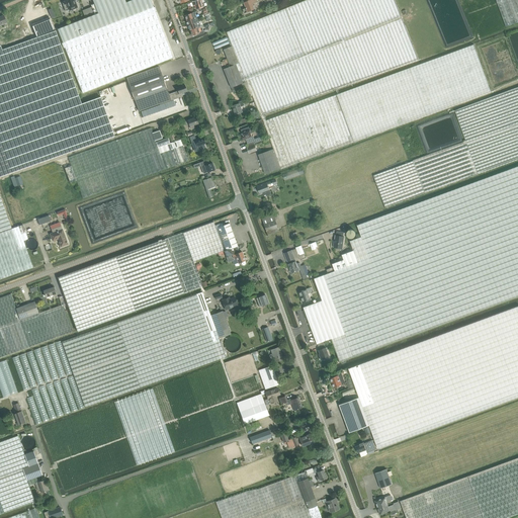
[(155,7),(154,7),(151,0),(132,0),(125,2),(124,0),(93,0),(98,13),(58,29),(63,42),(62,42),(64,48),(65,48),(82,93),(173,58),(156,12),(157,11),(155,7)]
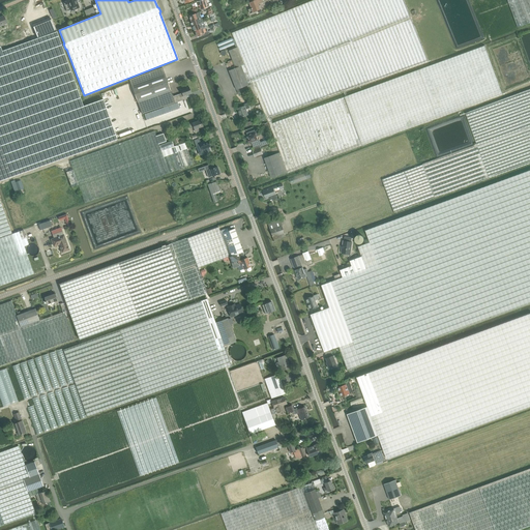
[(62,0),(65,5),(67,11),(70,10),(71,11),(78,9),(77,4),(76,3),(76,2),(78,1),(80,0),(62,0)]
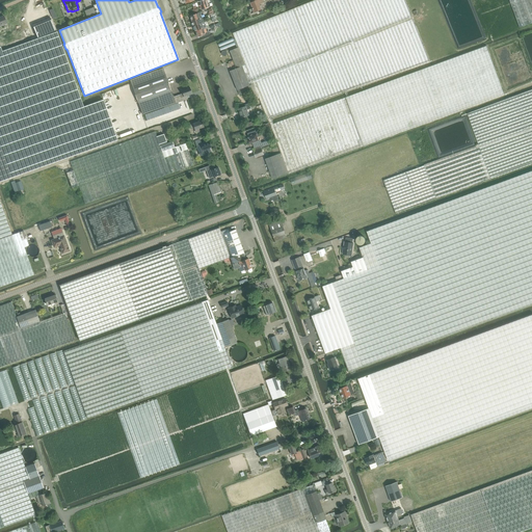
[(209,3),(208,3),(206,0),(204,0),(197,2),(198,6),(200,6),(202,9),(210,6),(209,3)]
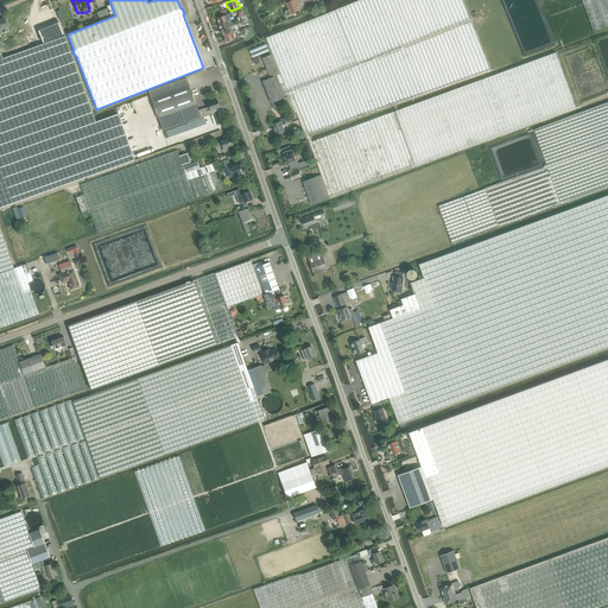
[(441,88),(476,75),(492,70),(463,0),(360,0),(340,8),(336,10),(311,20),(280,32),(266,38),(273,55),(263,58),(271,78),(263,81),(274,109),(286,105),(291,115),(297,113),(306,137),(341,124),(401,102),(419,96),(419,95),(441,88)]
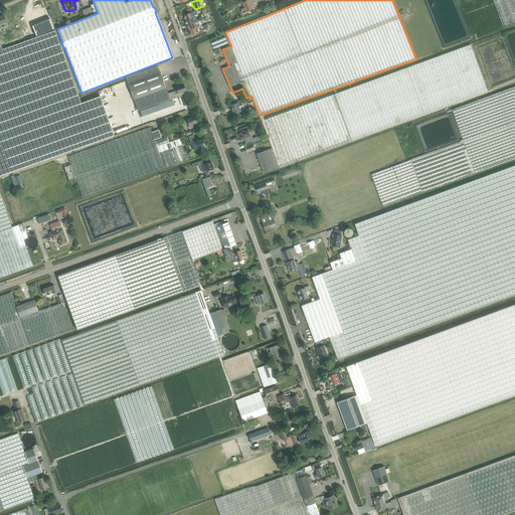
[(251,4),(255,2),(254,0),(249,0),(242,3),(244,8),(241,9),(243,14),(253,9),(251,4)]
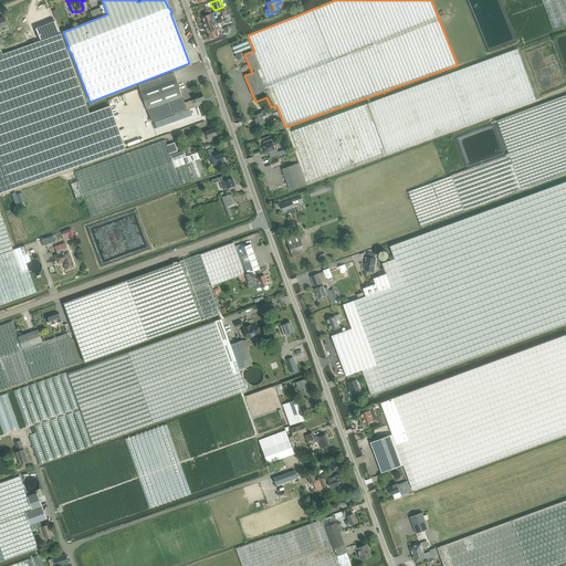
[(565,0),(542,0),(553,30),(565,24),(565,0)]
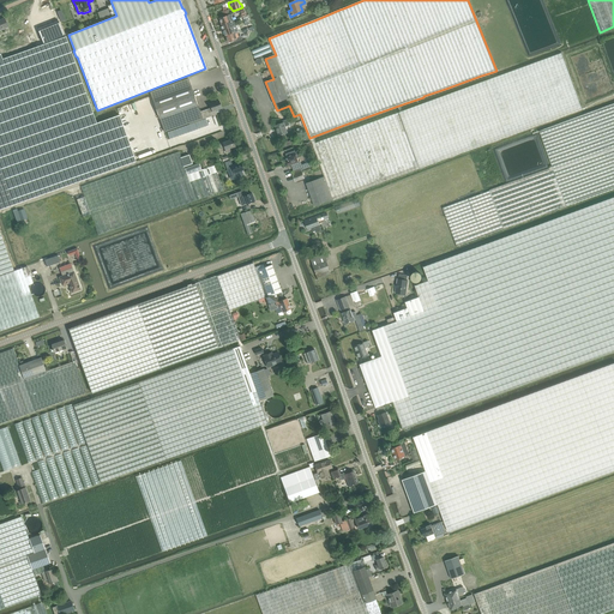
[(101,20),(112,17),(108,8),(97,12),(101,20)]
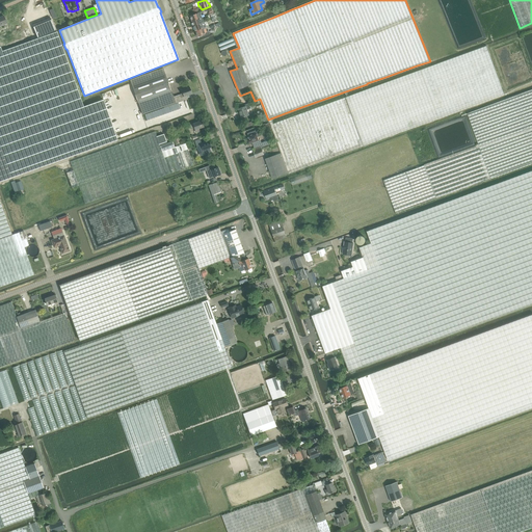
[(190,16),(191,21),(202,18),(204,17),(204,15),(202,16),(201,12),(190,16)]
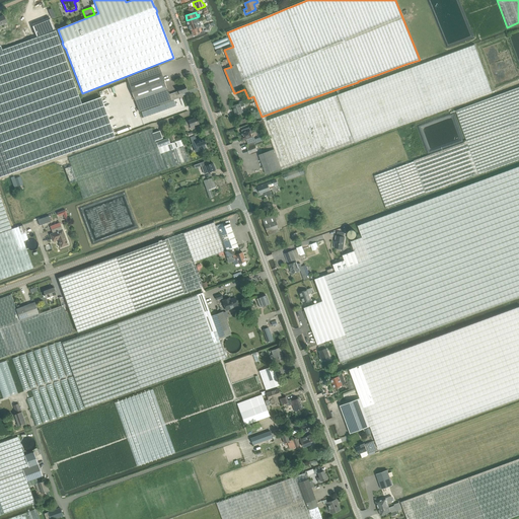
[(50,17),(32,24),(36,36),(54,30),(50,17)]
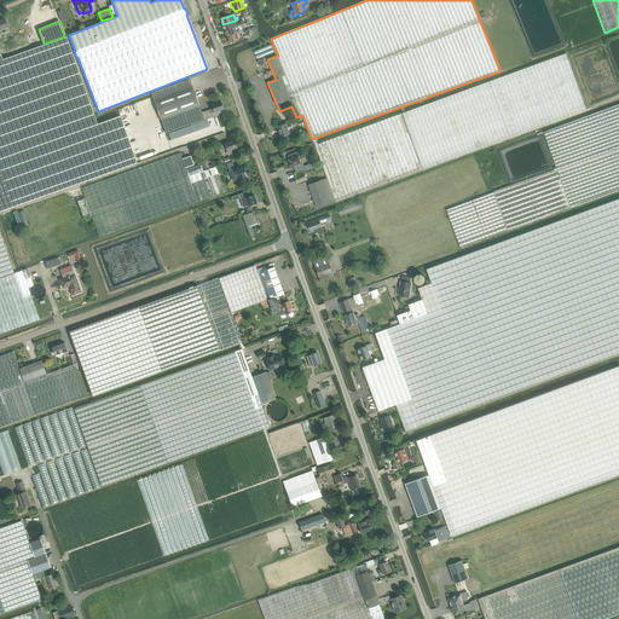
[(225,30),(237,27),(235,21),(223,24),(225,30)]
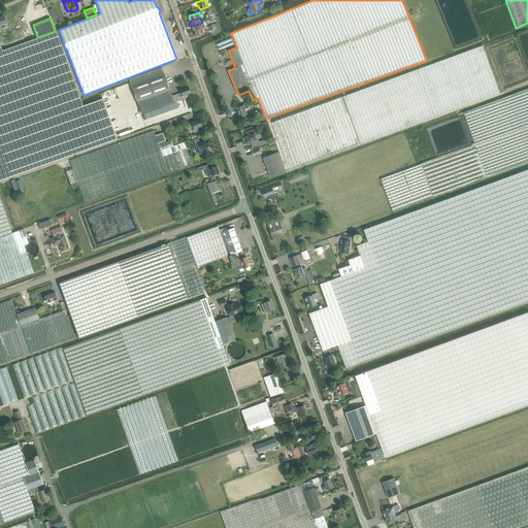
[(203,22),(202,23),(192,26),(194,31),(203,28),(204,27),(203,22)]
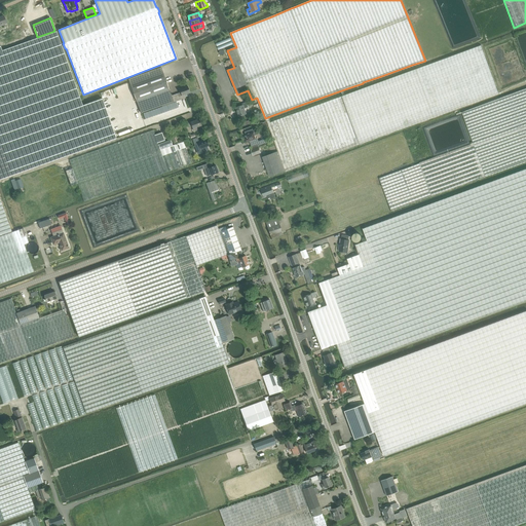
[(203,29),(202,29),(202,28),(193,31),(195,36),(201,34),(201,36),(208,34),(207,31),(204,32),(203,29)]
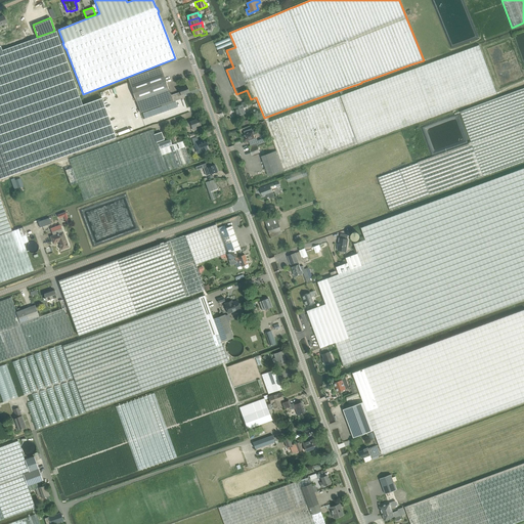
[(0,46),(0,178),(116,137),(101,98),(83,104),(56,31),(2,50),(1,46),(0,46)]
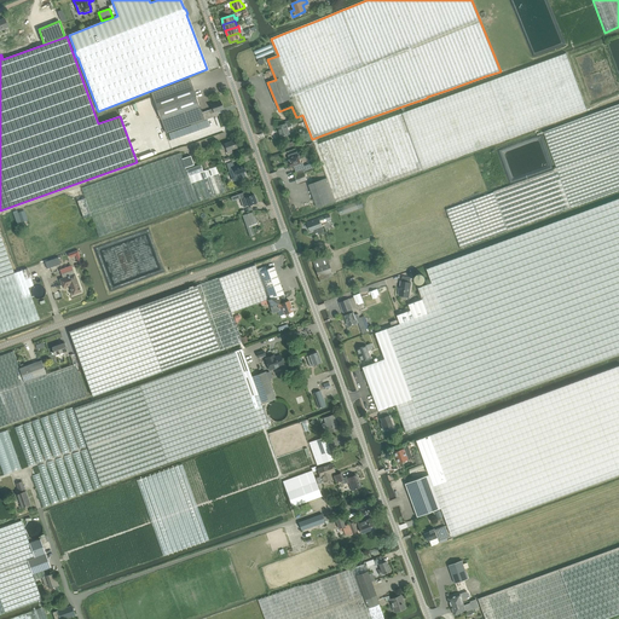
[(317,183),(308,185),(317,208),(336,202),(340,201),(362,192),(423,171),(475,151),(536,129),(586,110),(580,93),(571,67),(566,55),(537,64),(493,80),(463,92),(439,100),(403,114),(388,119),(345,134),(316,145),(323,165),(325,172),(328,178),(317,183)]
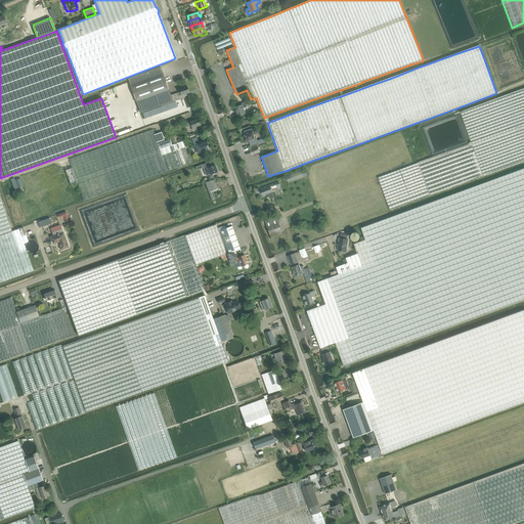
[(136,101),(140,113),(173,101),(171,95),(163,73),(161,68),(128,79),(130,85),(136,101)]
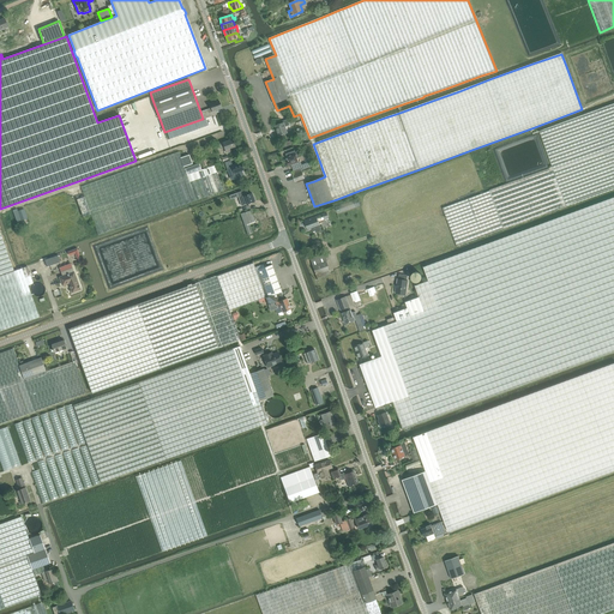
[(210,103),(211,108),(200,112),(203,119),(216,114),(215,110),(222,108),(220,101),(210,103)]
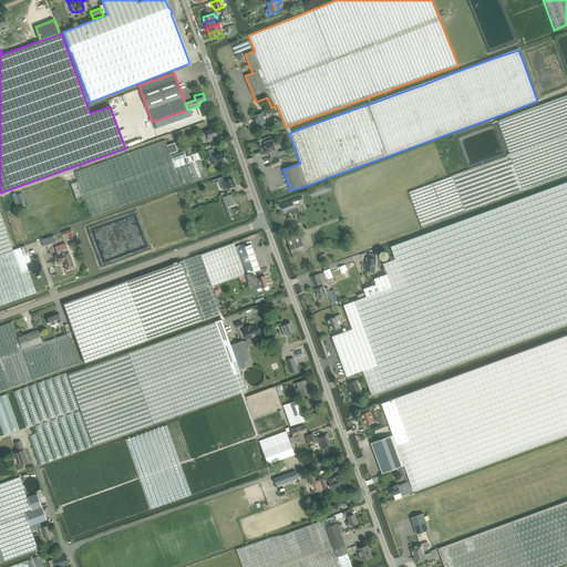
[(270,110),(266,111),(261,112),(261,114),(254,116),(258,126),(266,123),(264,117),(272,114),(270,110)]
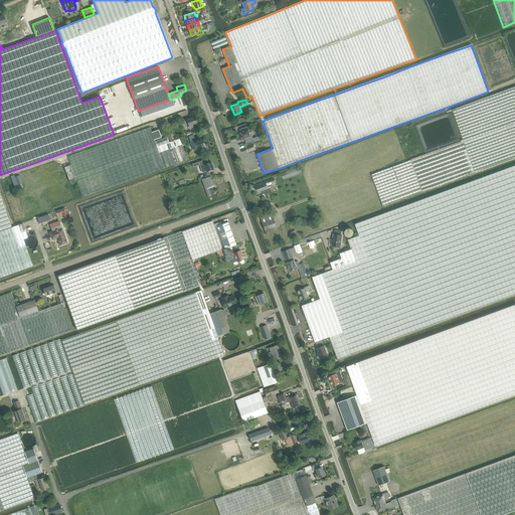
[(190,129),(194,128),(193,125),(197,123),(195,117),(184,121),(185,124),(188,123),(190,129)]
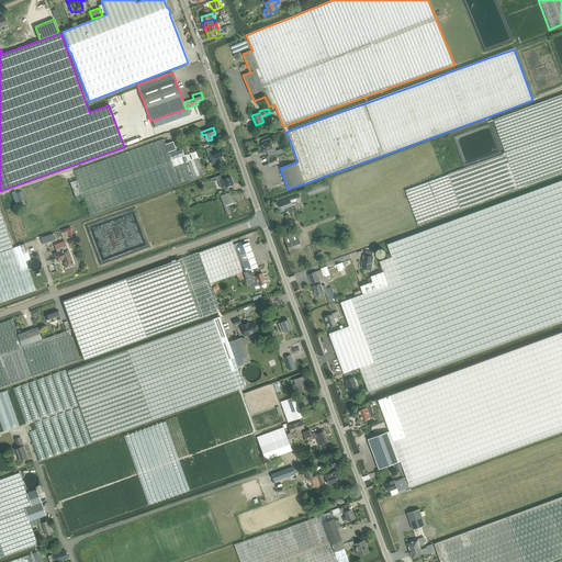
[(263,144),(262,144),(263,147),(262,147),(263,148),(262,148),(262,149),(263,150),(263,152),(265,152),(267,150),(269,156),(276,154),(277,156),(278,155),(276,152),(277,150),(276,147),(273,148),(272,145),(277,143),(274,137),(262,141),(263,144)]
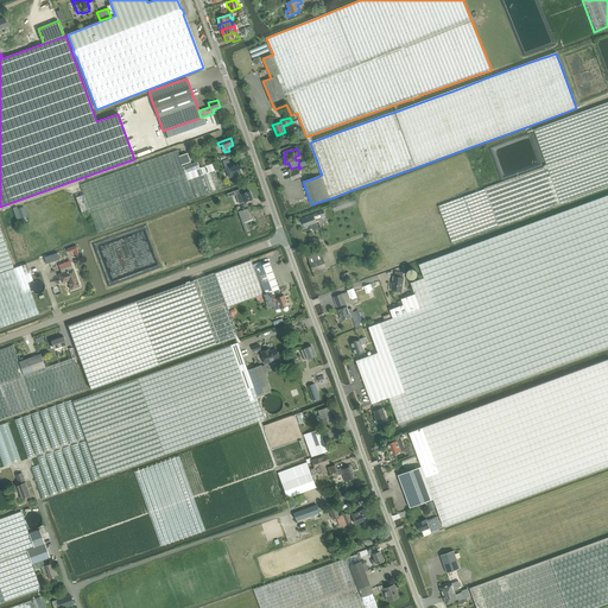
[(172,152),(145,162),(113,173),(121,197),(131,221),(221,189),(223,188),(221,183),(219,184),(216,177),(211,164),(208,166),(202,168),(200,169),(197,162),(191,164),(188,156),(183,157),(185,166),(183,168),(177,151),(172,152)]
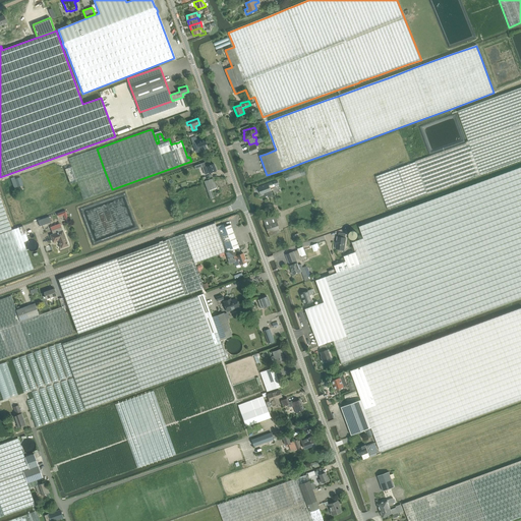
[(196,148),(194,149),(196,153),(206,149),(204,146),(207,145),(205,137),(196,140),(197,143),(195,145),(196,148)]
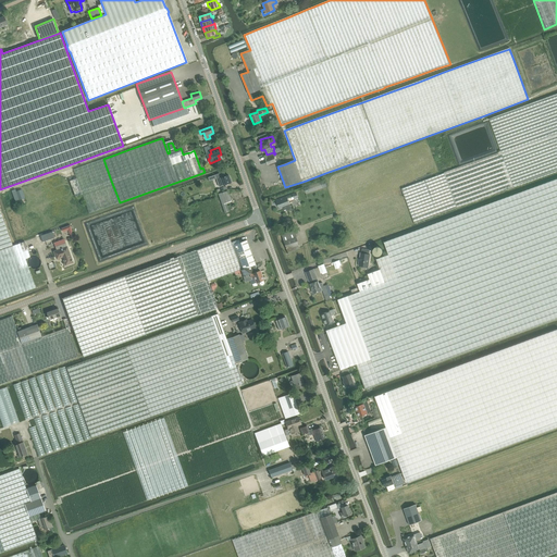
[(267,155),(264,156),(268,165),(276,162),(274,155),(273,152),(267,155)]
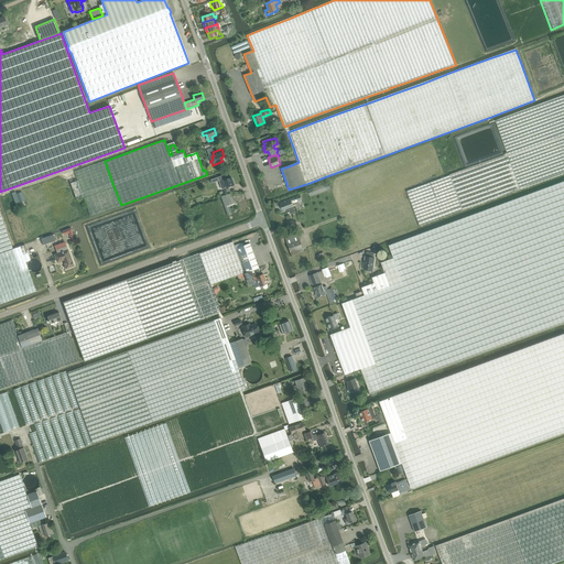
[(105,161),(89,166),(75,172),(77,181),(71,183),(76,199),(84,196),(90,216),(106,210),(120,205),(112,183),(105,161)]
